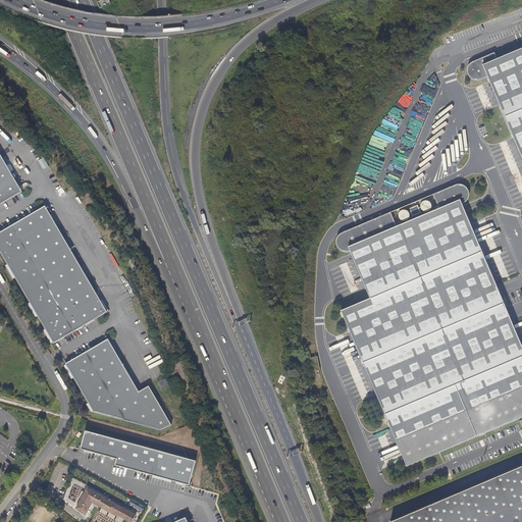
[(521,48),(497,59),(482,65),(487,77),(521,158),(521,48)]
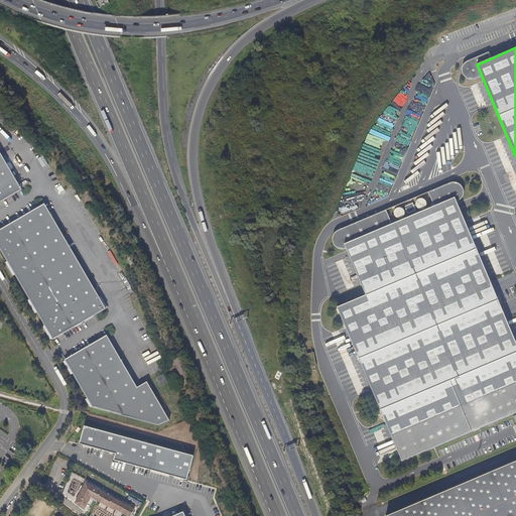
[(477,65),(491,58),(489,52),(467,61),(465,62),(464,63),(463,66),(462,69),(462,72),(463,75),(466,78),(468,79),(471,80),(474,80),(476,79),(480,78),(482,77),(477,65)]
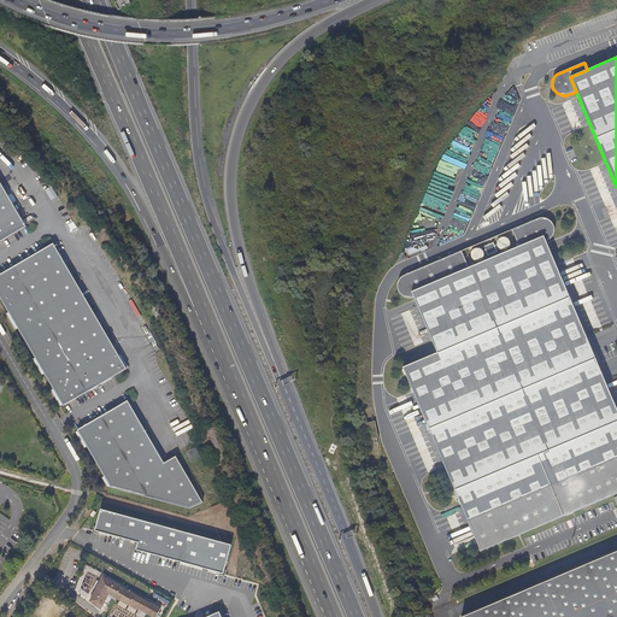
[(0,241),(27,227),(0,181),(0,241)]
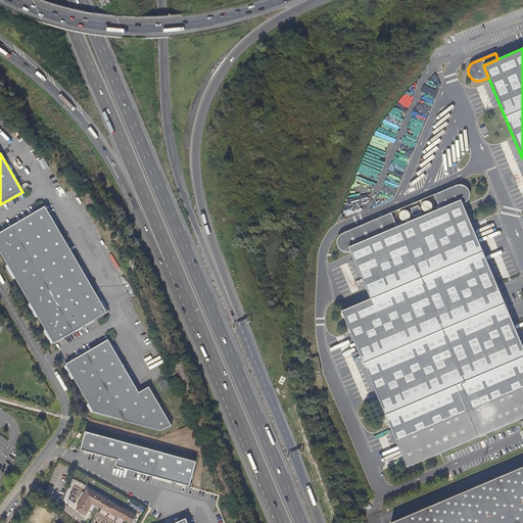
[(351,252),(349,247),(461,200),(463,204),(466,203),(467,201),(469,200),(469,198),(470,196),(470,193),(469,190),(467,188),(466,187),(464,186),(462,185),(460,185),(457,185),(434,195),(391,214),(342,234),(340,235),(339,237),(337,239),(337,240),(337,244),(338,247),(339,249),(342,251),(344,252),(346,252),(348,252),(349,252),(351,252)]
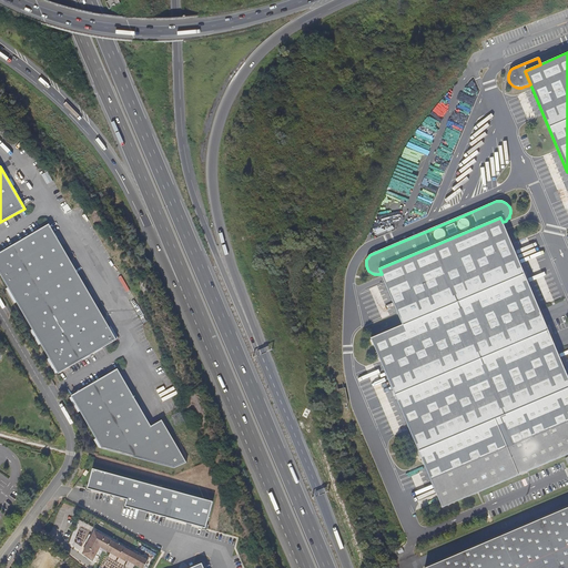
[(371,338),(443,508),(561,457),(567,454),(567,376),(503,222),(500,217),(379,269),(382,274),(403,325),(371,338)]
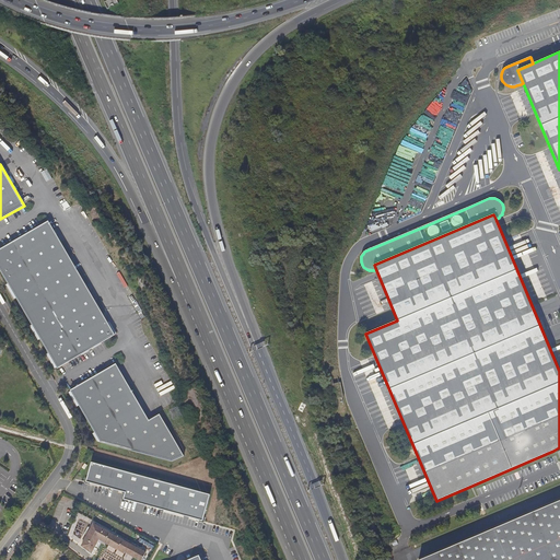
[(115,335),(48,221),(0,248),(0,269),(58,369),(115,335)]
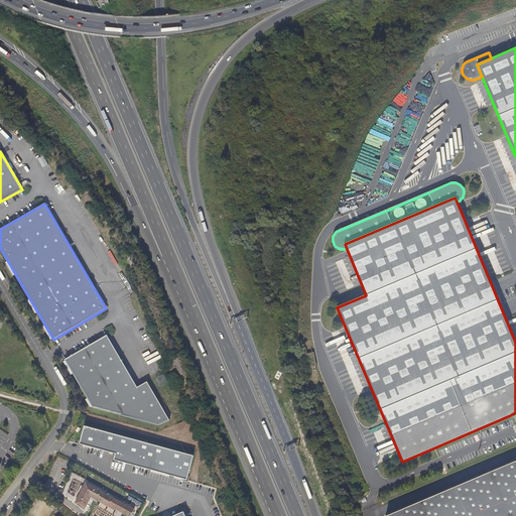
[(65,360),(94,410),(158,425),(170,420),(146,382),(137,387),(107,335),(65,360)]
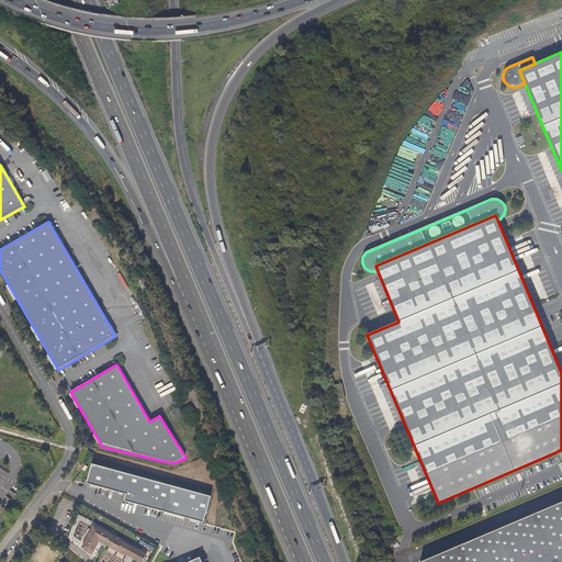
[(345,398),(341,383),(335,385),(337,401),(345,398)]
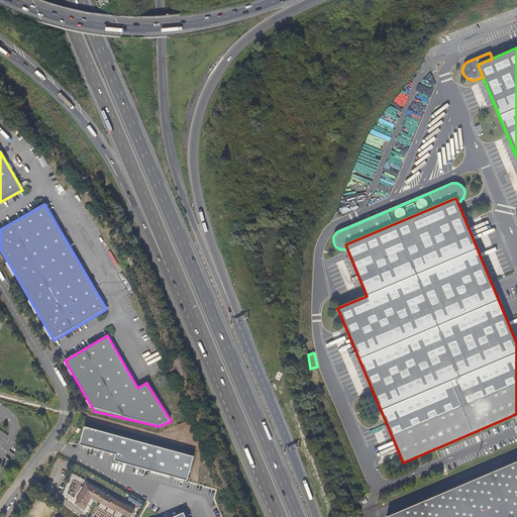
[(114,460),(187,481),(194,456),(85,427),(80,445),(116,454),(114,460)]
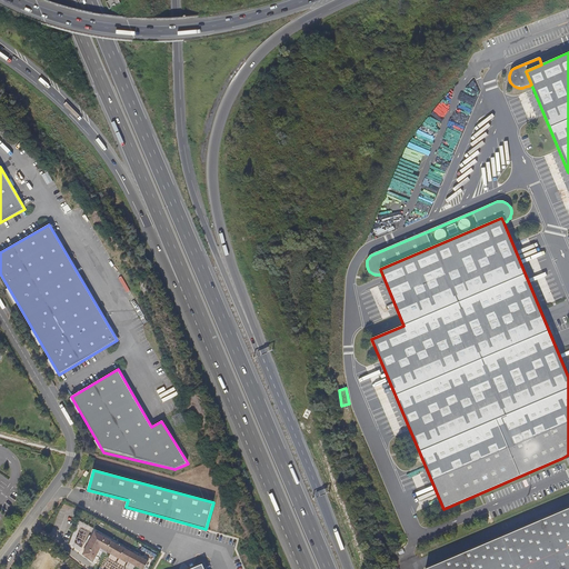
[(568,568),(568,508),(541,520),(426,568),(568,568)]
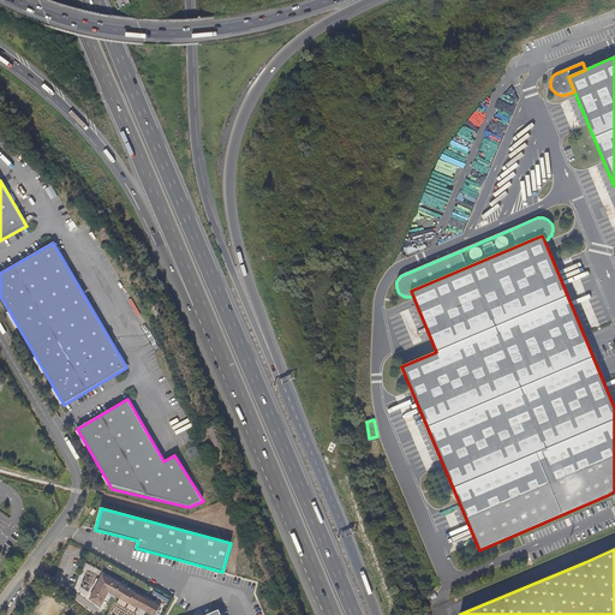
[(156,614),(161,607),(103,575),(90,599),(101,608),(109,592),(136,608),(137,607),(151,614),(156,614)]
